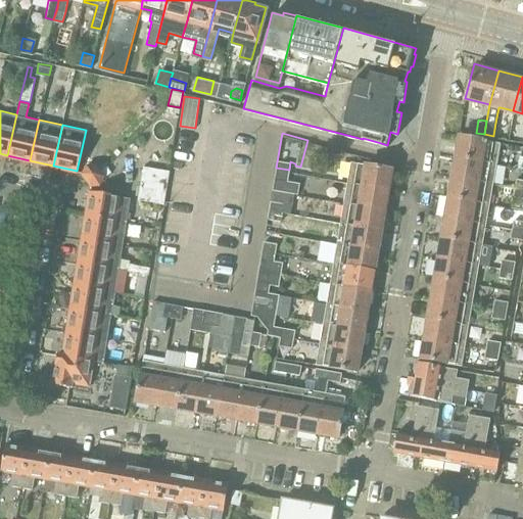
[(461,134),(457,155),(497,162),(501,141),(481,138),(461,134)]
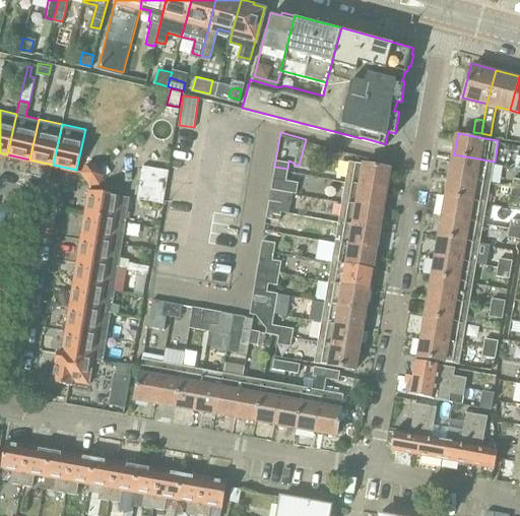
[(454,154),(450,174),(491,182),(495,162),(454,154)]
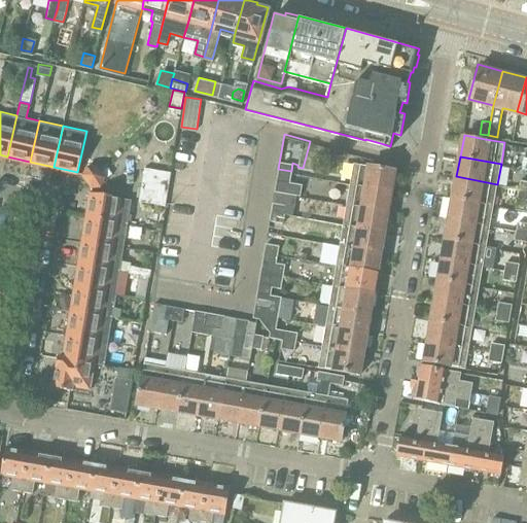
[(355,162),(351,181),(392,189),(396,169),(355,162)]
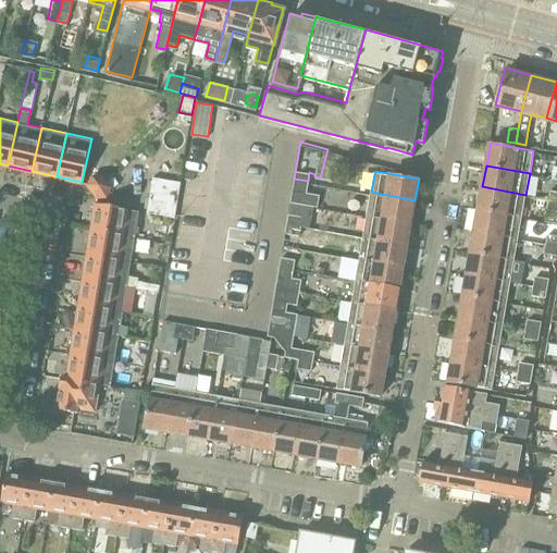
[(89,185),(93,189),(107,180),(102,173),(93,174),(91,175),(89,185)]
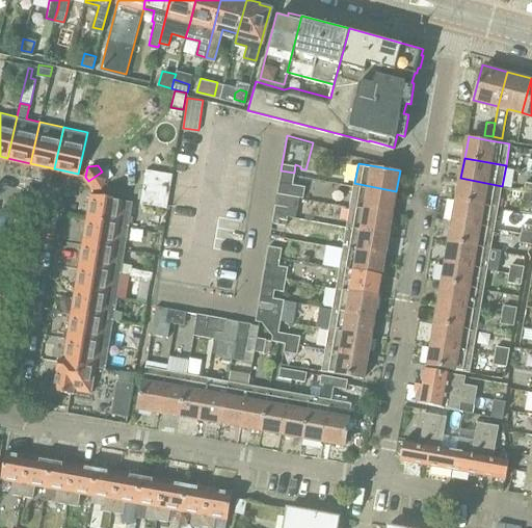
[(145,168),(142,185),(168,189),(171,173),(145,168)]
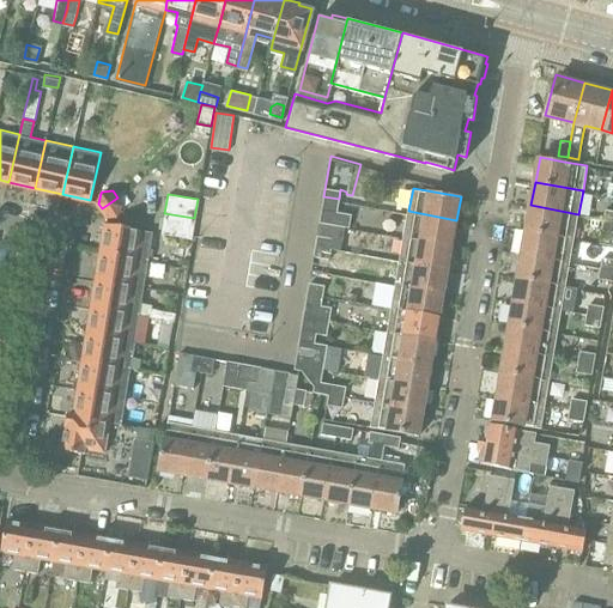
[(350,225),(352,212),(337,210),(339,199),(323,196),(319,220),(350,225)]
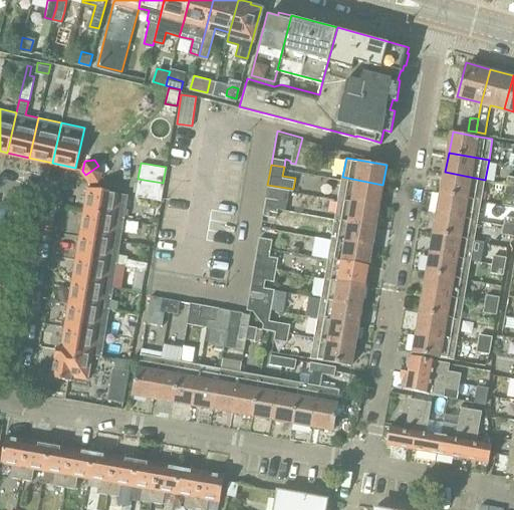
[(98,166),(85,175),(87,179),(88,179),(96,180),(98,180),(102,172),(98,166)]
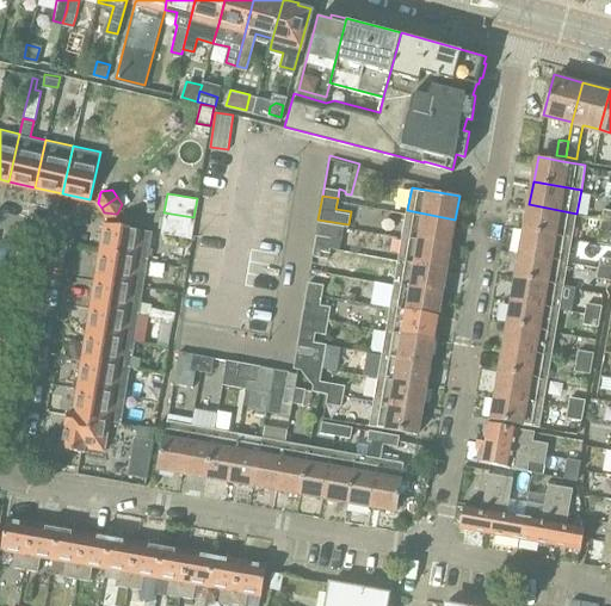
[(529,204),(525,228),(573,236),(576,214),(529,204)]
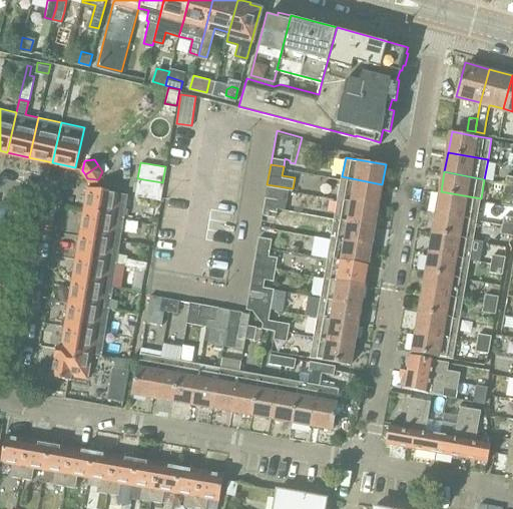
[(342,176),(339,197),(379,204),(382,184),(342,176)]
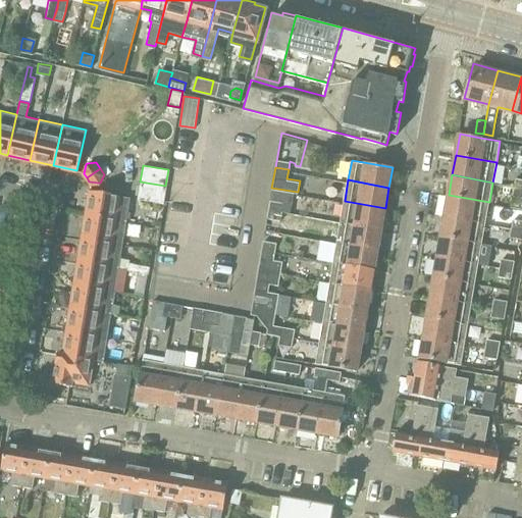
[(165,186),(140,182),(137,199),(162,203),(165,186)]
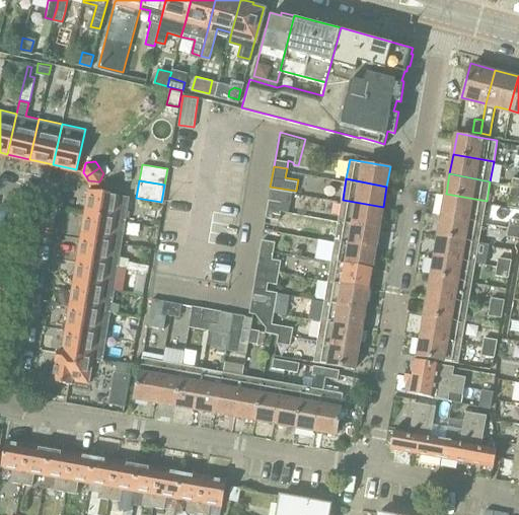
[(270,187),(267,206),(280,209),(289,210),(291,198),(300,199),(301,192),(296,191),(270,187)]
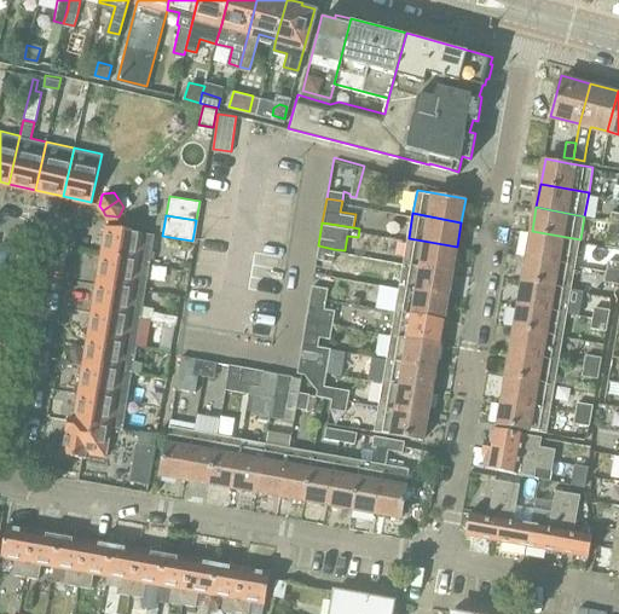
[(105,225),(100,253),(150,261),(155,232),(142,231),(142,230),(105,225)]
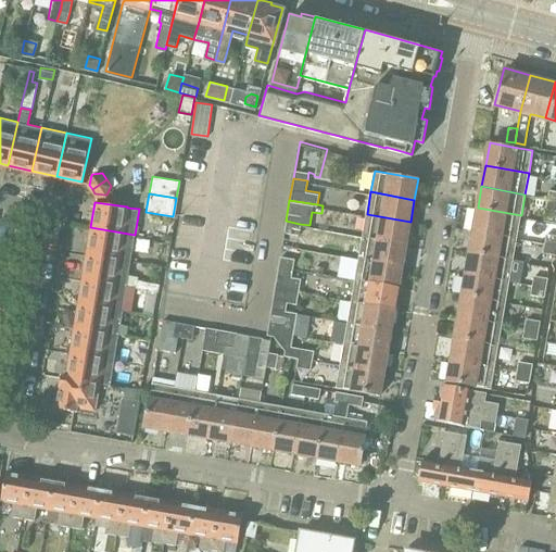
[(478,208),(474,228),(517,237),(521,215),(478,208)]
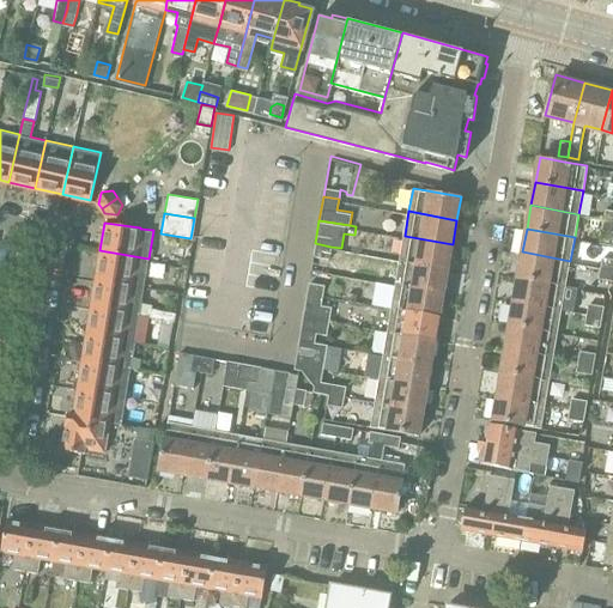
[(405,236),(400,259),(448,268),(453,244),(405,236)]
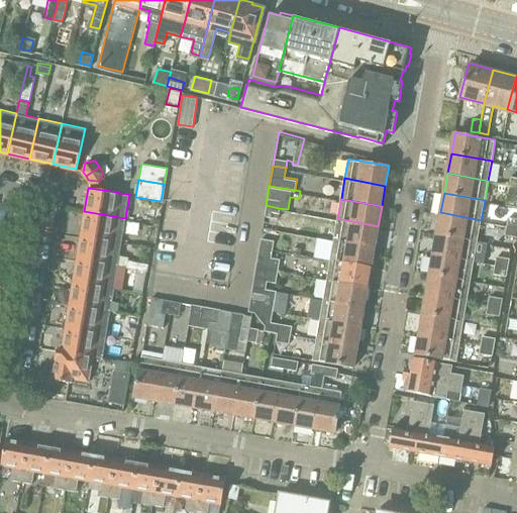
[(279,208),(266,205),(264,214),(278,216),(279,208)]
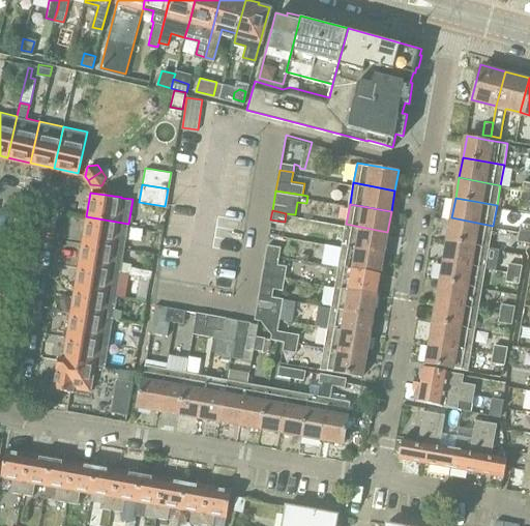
[(519,230),(529,231),(529,214),(522,213),(519,230)]
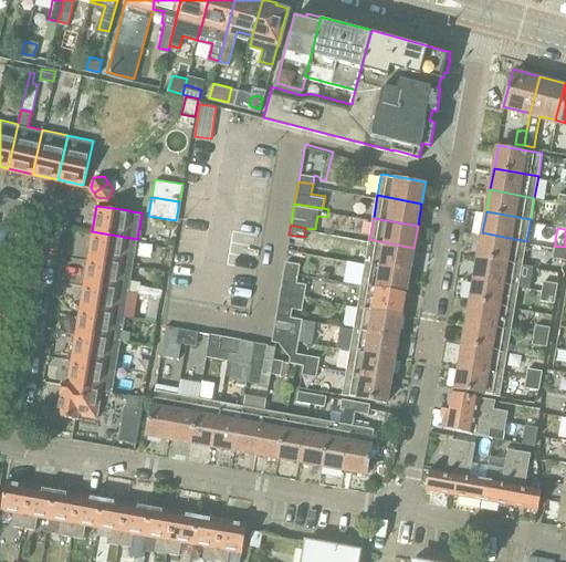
[(92,231),(87,257),(133,263),(137,239),(92,231)]
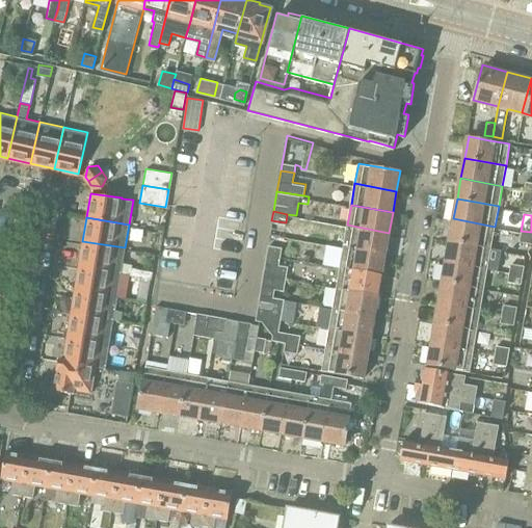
[(453,218),(450,239),(491,246),(495,227),(453,218)]
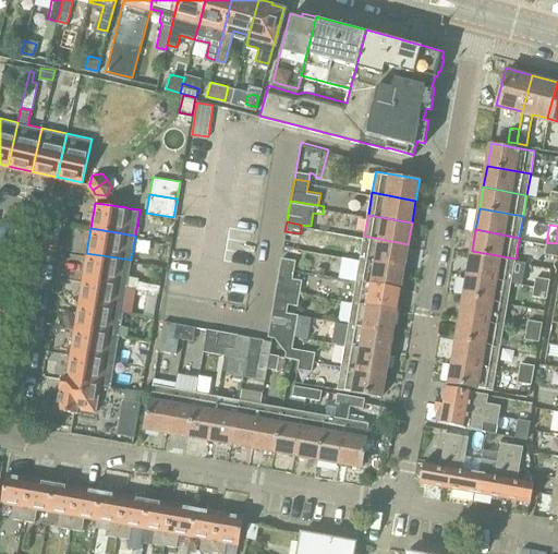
[(364,236),(361,259),(404,266),(408,244),(364,236)]
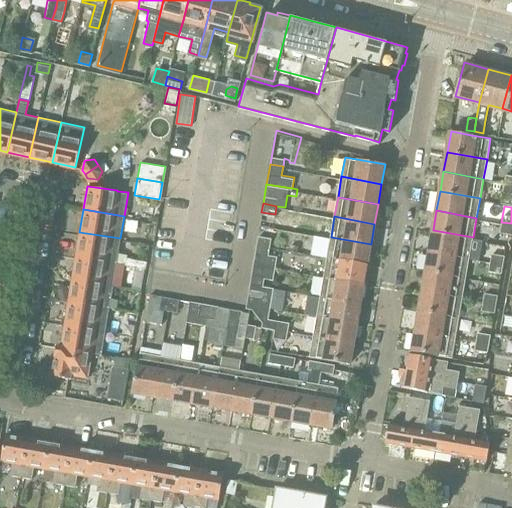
[(511,233),(511,231),(511,223),(501,222),(500,231),(511,233)]
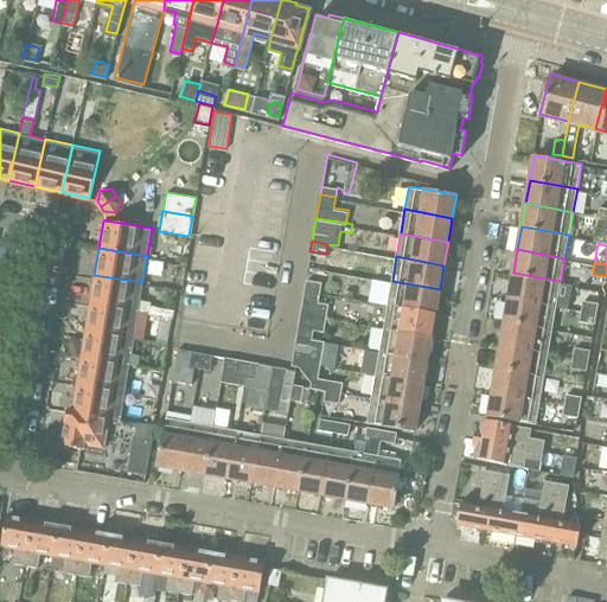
[(513,273),(509,296),(556,305),(568,307),(573,283),(561,281),(513,273)]
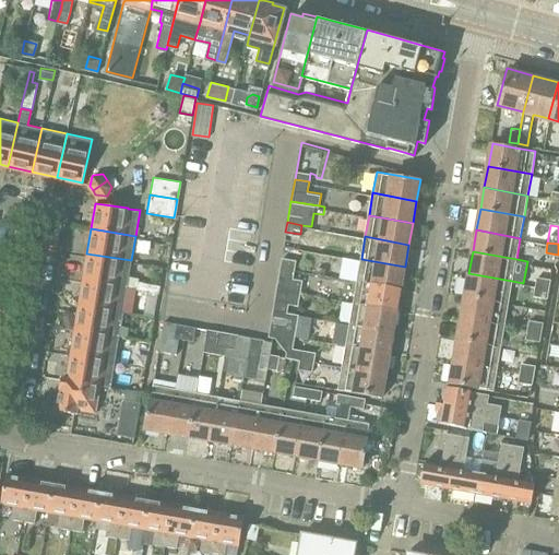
[(86,254),(83,278),(127,285),(131,260),(86,254)]
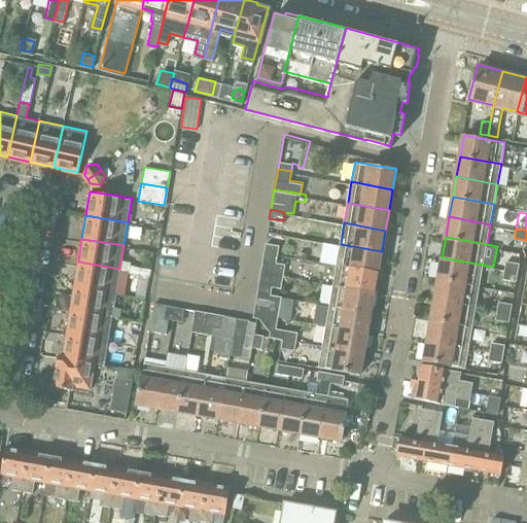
[(264,250),(277,252),(278,243),(266,241),(264,250)]
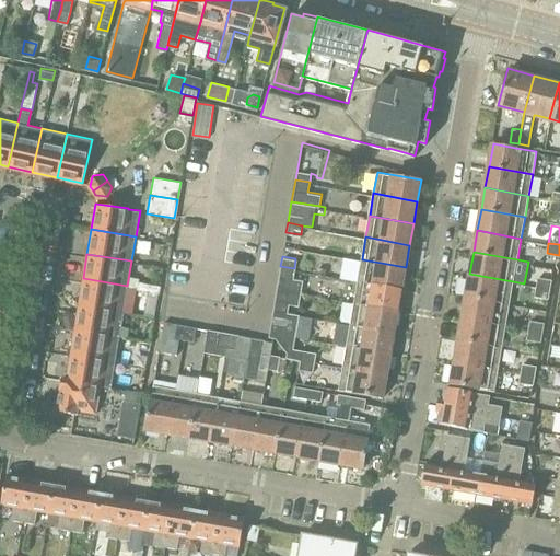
[(362,259),(358,280),(401,288),(406,267),(362,259)]
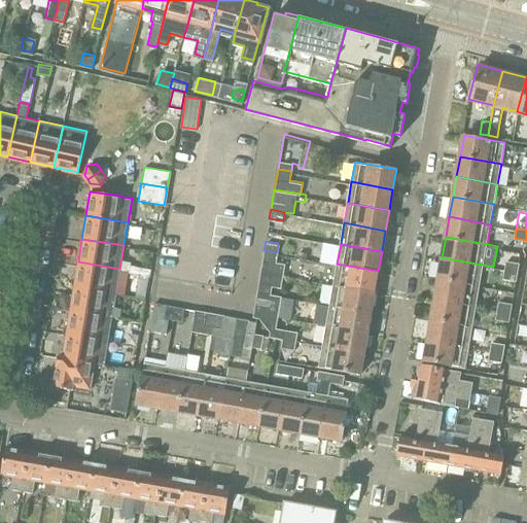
[(277,252),(264,250),(260,272),(282,275),(285,263),(276,260),(277,252)]
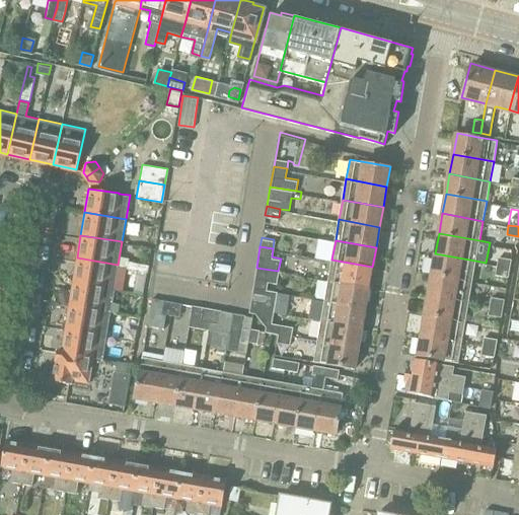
[(435,253),(432,274),(472,281),(475,261),(435,253)]
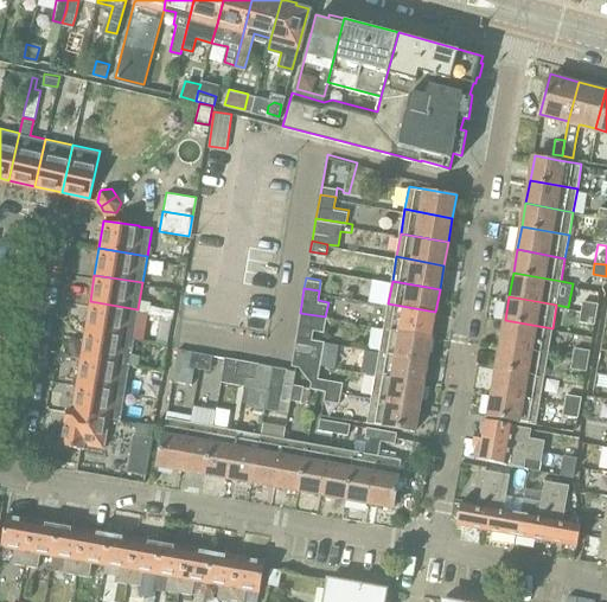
[(596,312),(599,301),(583,299),(581,309),(596,312)]
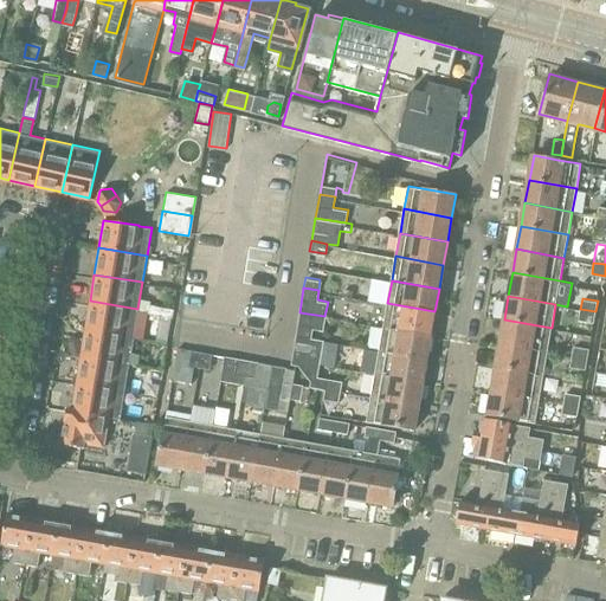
[(90,301),(85,328),(133,336),(142,337),(147,311),(137,309),(90,301)]
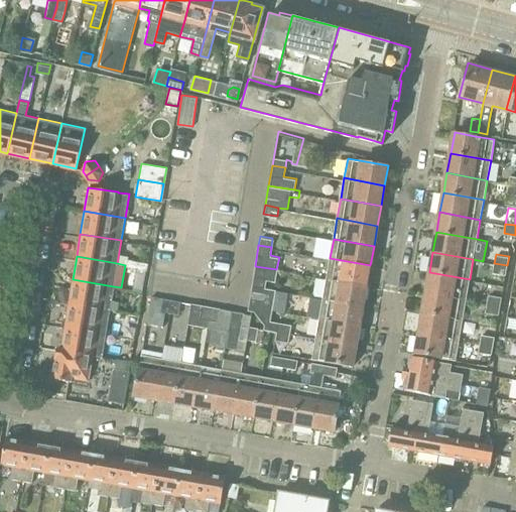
[(330,258),(327,278),(367,285),(370,265),(330,258)]
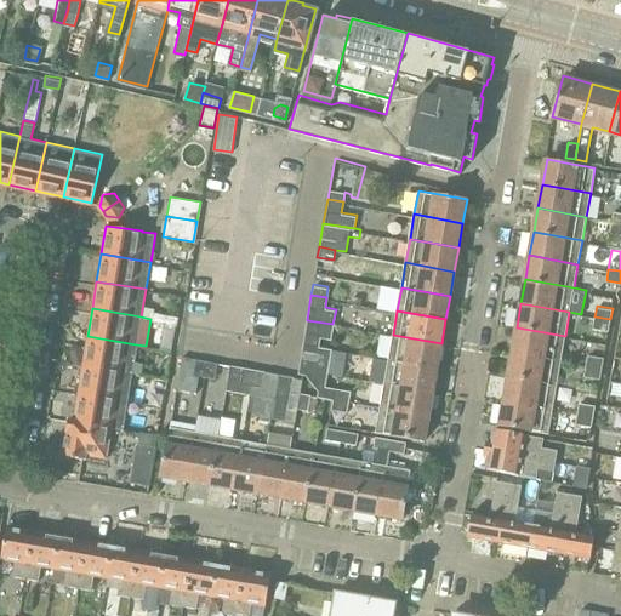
[(608,330),(610,319),(594,317),(592,326),(608,330)]
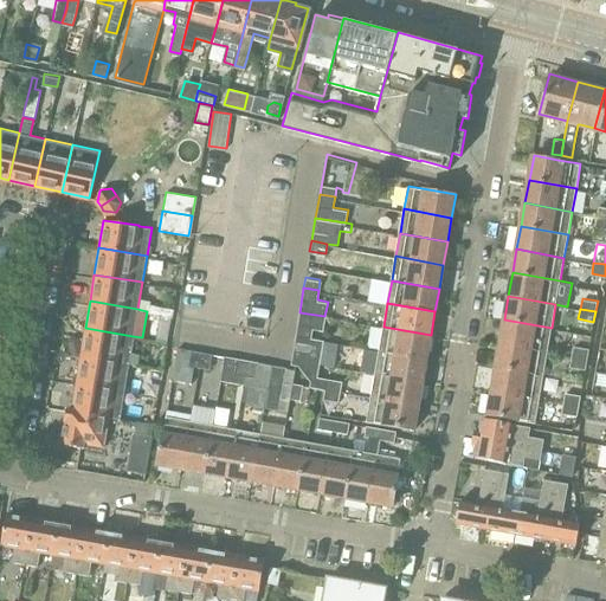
[(323,329),(324,316),(300,312),(295,334),(310,337),(310,336),(313,327),(323,329)]
